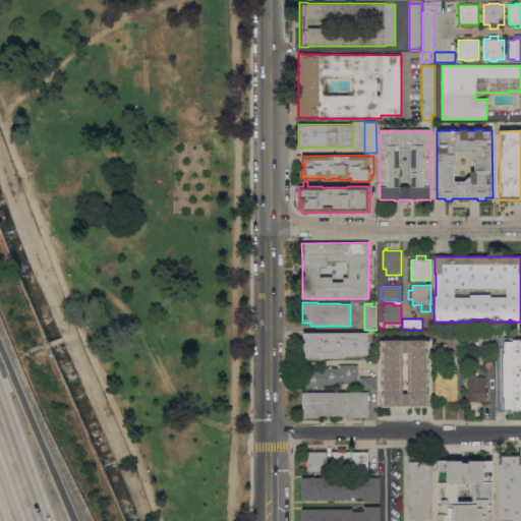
[(368,355),(357,355),(344,356),(337,356),(337,357),(324,357),(324,358),(306,358),(305,357),(305,350),(303,350),(303,342),(305,342),(305,340),(303,340),(303,334),(303,333),(305,332),(315,332),(315,333),(368,333),(368,355)]
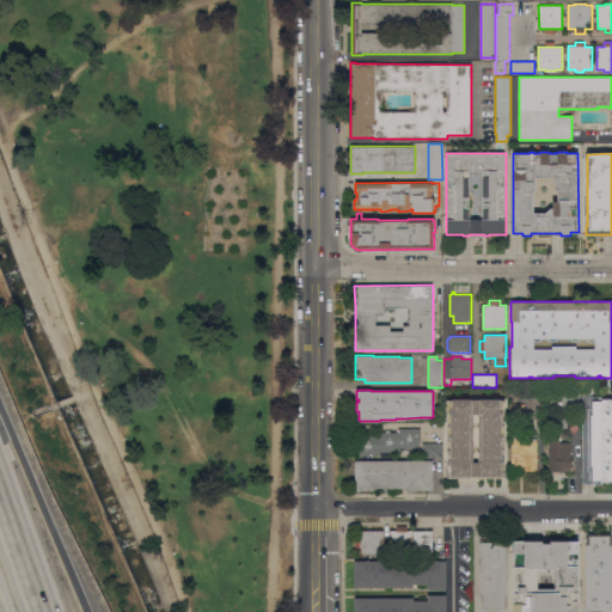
[(611,482),(604,482),(604,483),(582,483),(582,397),(603,397),(603,399),(611,399),(611,482)]
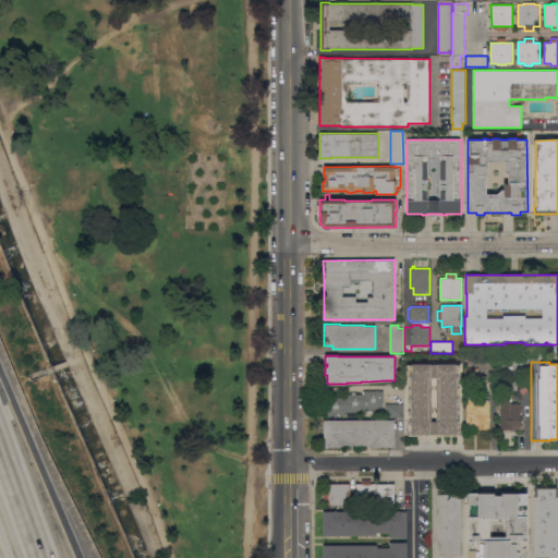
[(420,435),(407,435),(407,431),(408,431),(408,365),(412,365),(412,364),(456,364),(456,365),(460,365),(460,431),(461,431),(461,435),(423,435),(423,436),(420,436),(420,435)]
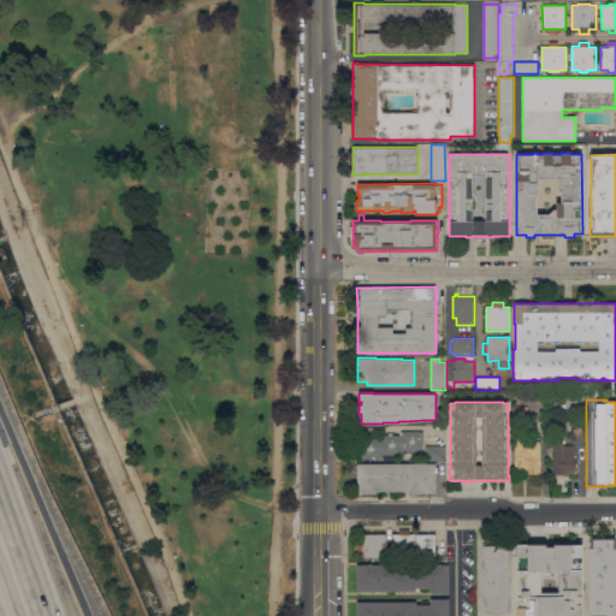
[(528,407),(528,425),(513,425),(513,407),(528,407)]
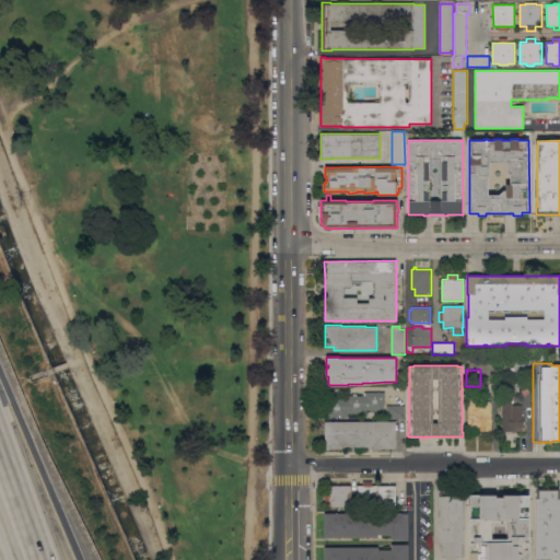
[(499,376),(508,376),(508,382),(517,382),(517,393),(500,393),(499,376)]
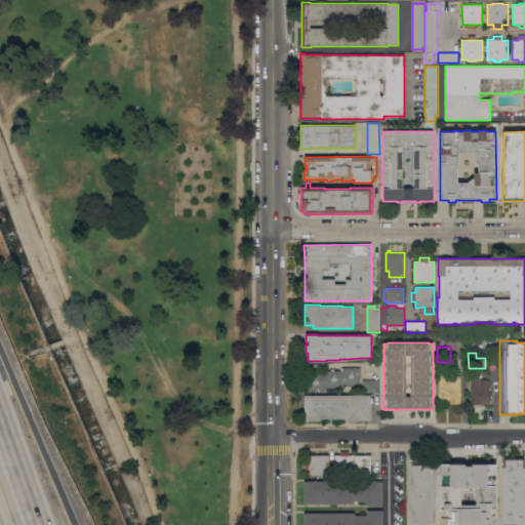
[(331,370),(331,369),(334,369),(334,370),(341,370),(341,368),(342,368),(342,367),(361,367),(361,378),(360,378),(360,385),(344,385),(344,388),(326,388),(326,391),(307,391),(307,376),(308,375),(309,374),(311,373),(313,373),(313,372),(316,372),(316,373),(324,373),(325,372),(325,371),(326,370),(331,370)]
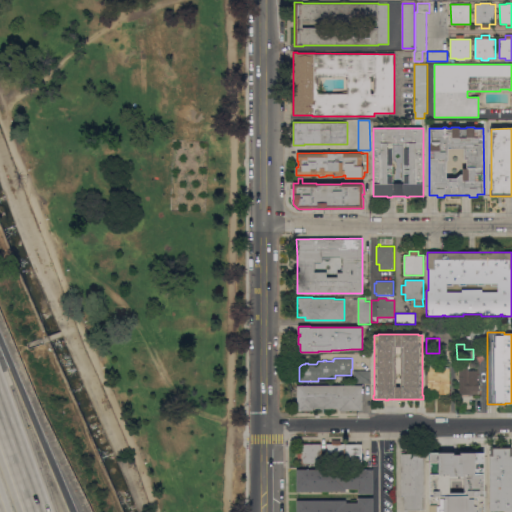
[(439,389),(428,389),(428,359),(437,359),(437,369),(445,369),(445,367),(449,367),(449,369),(450,369),(450,394),(439,394),(439,389)]
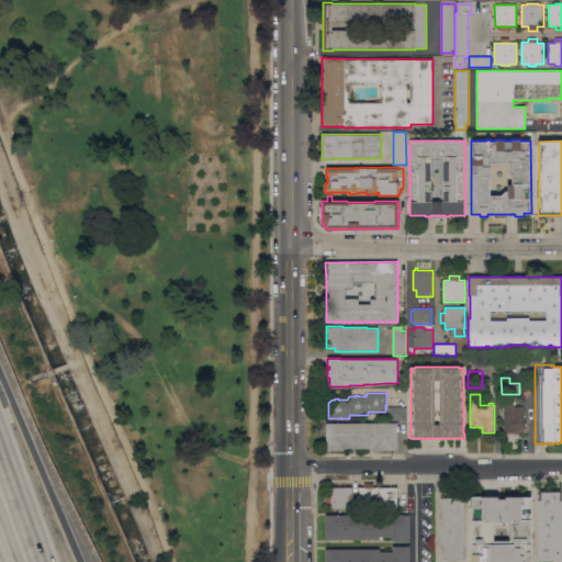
[(517,401),(517,406),(525,406),(525,418),(526,418),(526,433),(504,433),(504,413),(504,401),(517,401)]
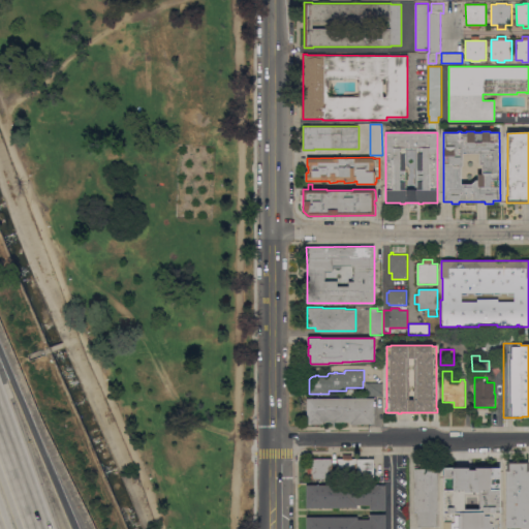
[(380,383),(380,396),(366,396),(366,383),(380,383)]
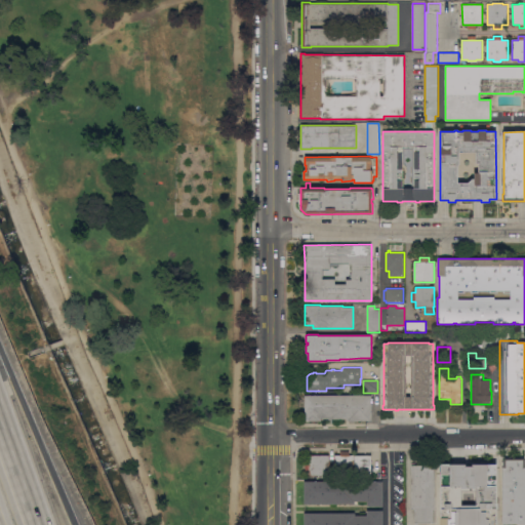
[(371,395),(371,420),(348,420),(348,418),(332,418),(321,418),(321,420),(305,420),(305,395),(371,395)]
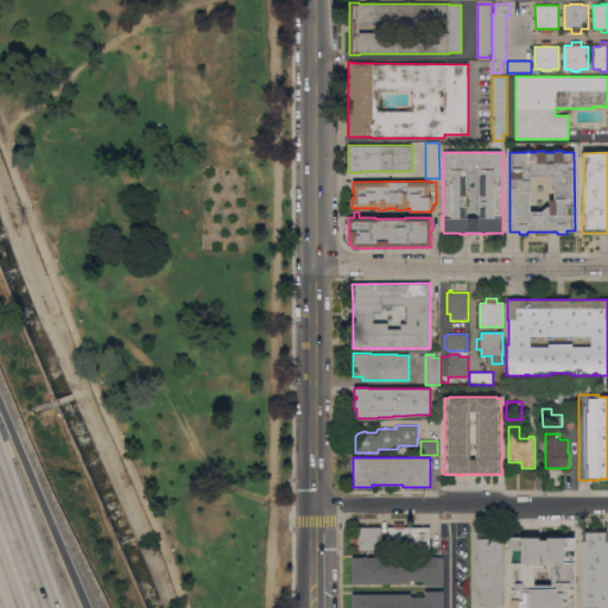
[(394,526),(394,523),(405,523),(404,527),(430,527),(430,551),(411,550),(411,548),(387,548),(387,526),(394,526)]
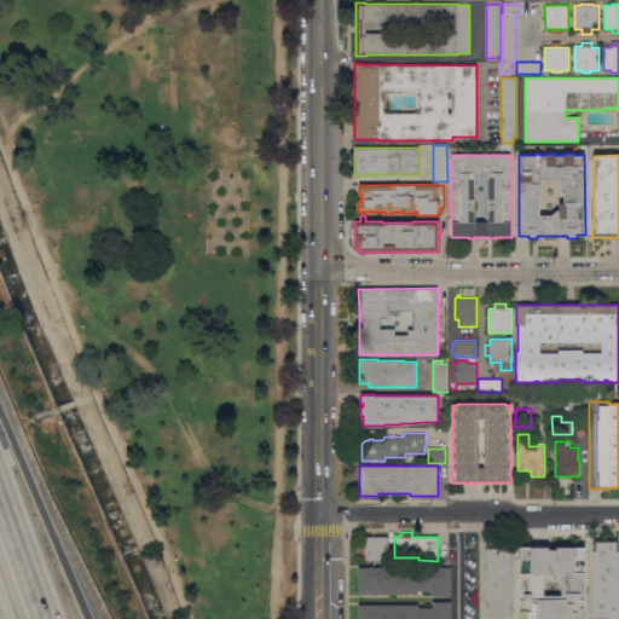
[(388,560),(364,560),(364,554),(360,554),(360,544),(364,544),(364,537),(388,537),(388,560)]
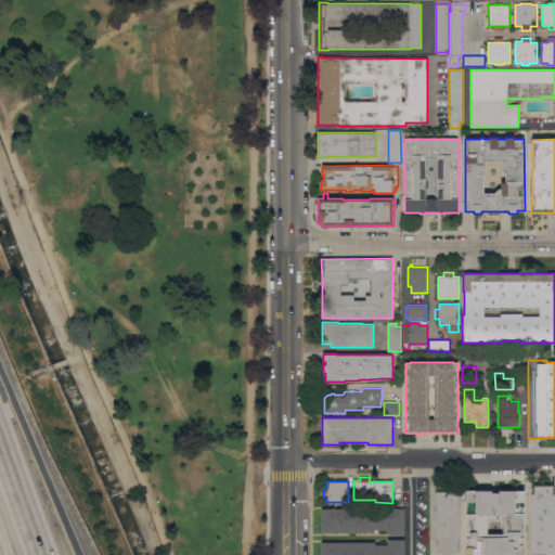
[(533,494),(533,485),(554,485),(554,486),(554,554),(532,554),(531,554),(531,494),(533,494)]
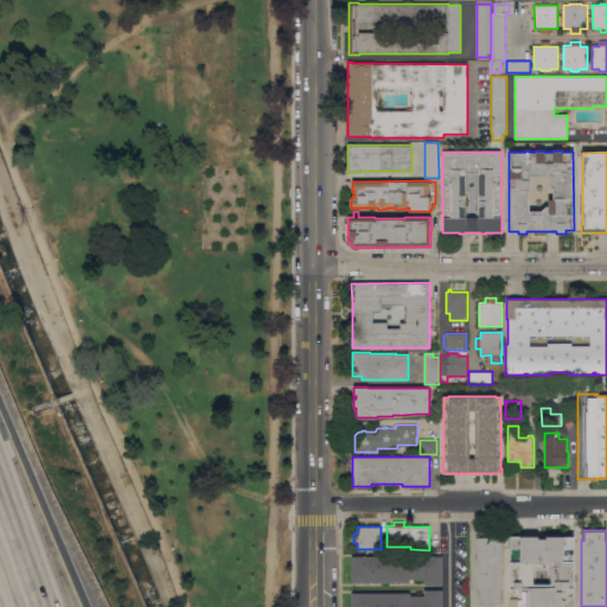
[(509,606),(509,536),(573,536),(573,606),(509,606)]
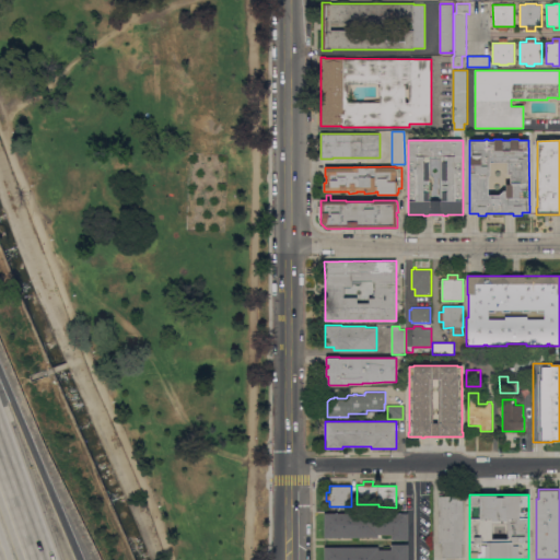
[(446,558),(443,558),(443,543),(439,543),(439,497),(464,496),(464,558),(446,558)]
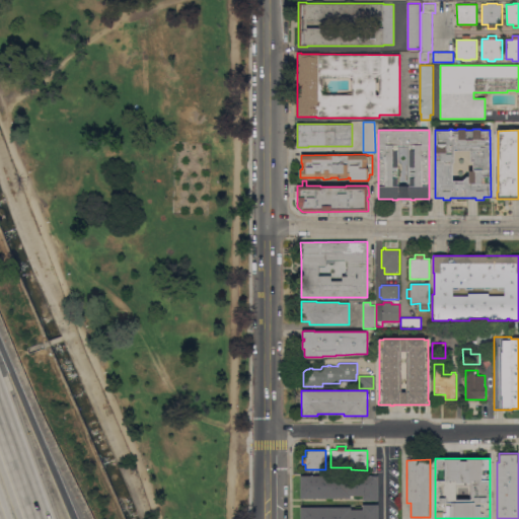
[(378,475),(378,501),(363,501),(363,496),(351,496),(351,498),(301,498),(300,475),(378,475)]
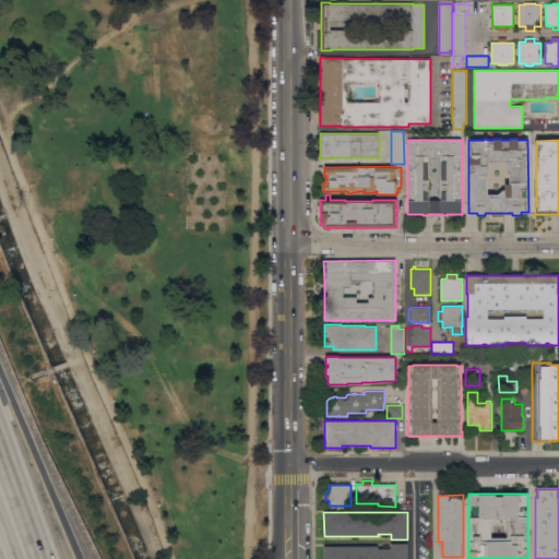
[(378,546),(378,549),(390,549),(390,543),(407,543),(407,558),(323,558),(323,546),(378,546)]
